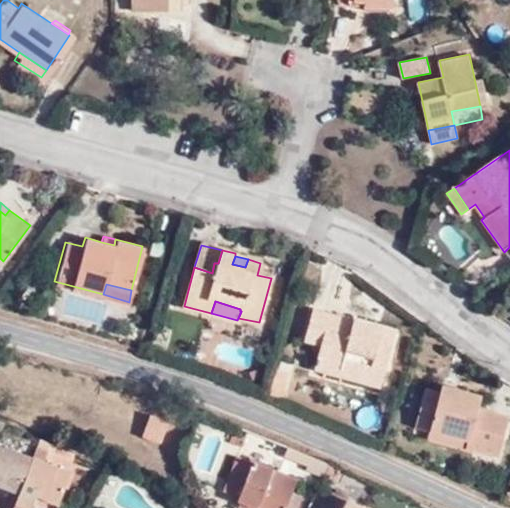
[(327,324),(330,315),(312,310),(303,342),(321,347),(316,362),(354,373),(357,364),(370,368),(371,365),(386,370),(396,333),(352,321),(350,330),(327,324)]
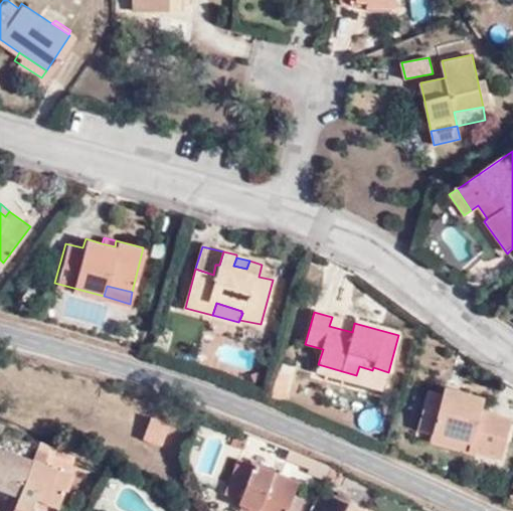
[(354,323),(332,317),(329,326),(352,332),(354,323)]
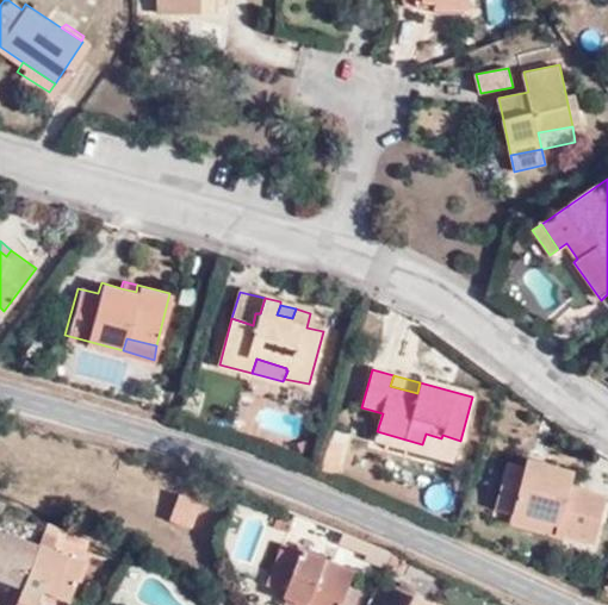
[(182,399),(178,415),(194,417),(198,404),(182,399)]
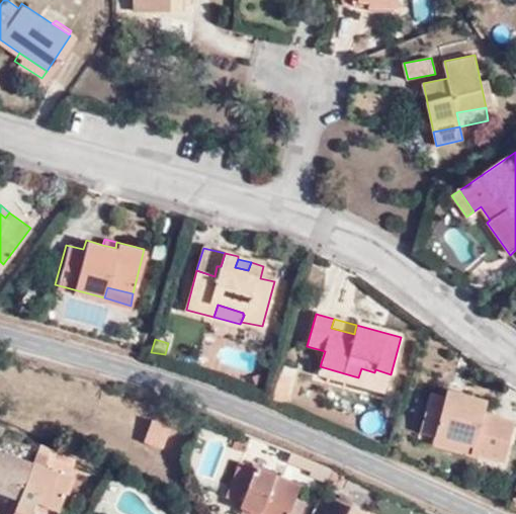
[(358,377),(320,366),(318,373),(385,393),(391,374),(375,369),(374,372),(361,368),(358,377)]
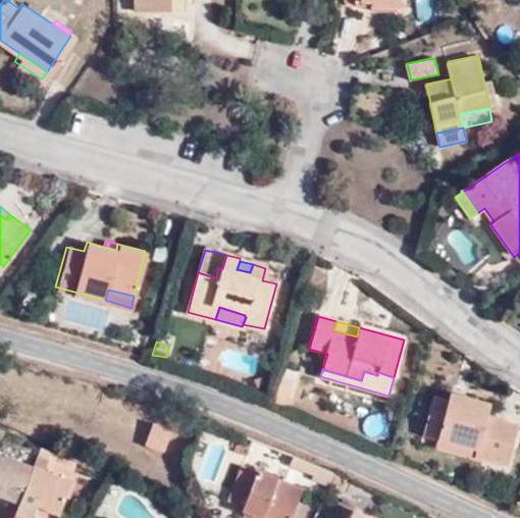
[(280,374),(276,391),(289,395),(294,377),(280,374)]
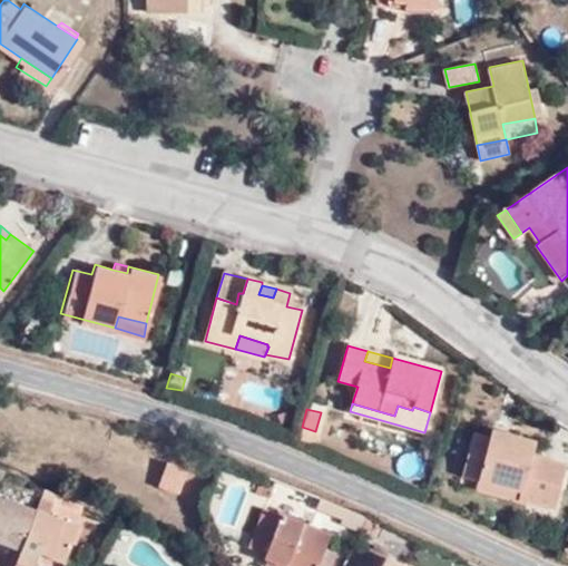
[(302,427),(299,440),(303,442),(305,438),(313,440),(315,431),(302,427)]
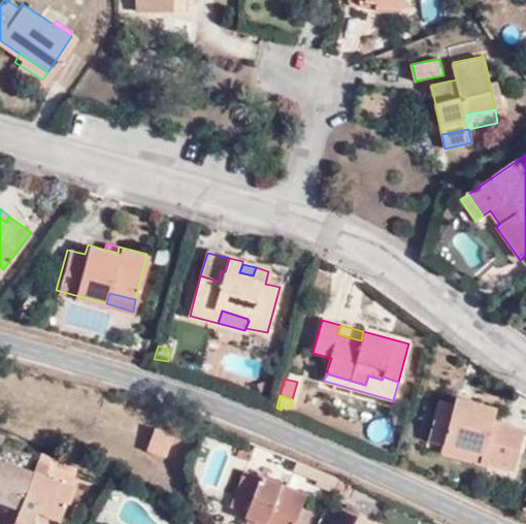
[(470,408),(472,401),(456,397),(455,404),(470,408)]
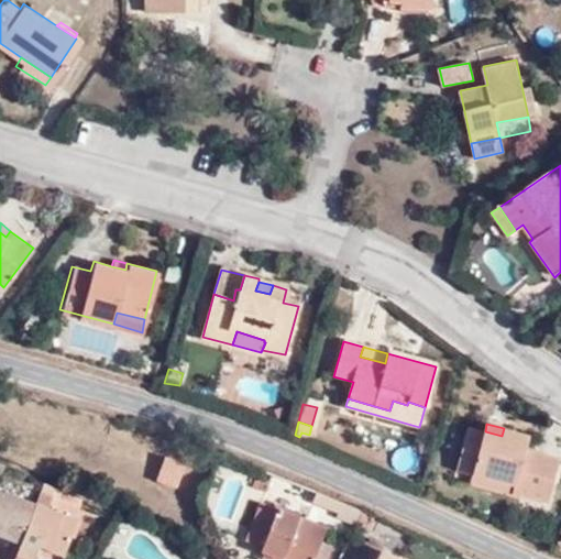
[(531,436),(504,428),(502,436),(485,431),(470,427),(464,448),(479,452),(473,473),(514,484),(513,492),(551,503),(560,467),(560,457),(528,449),(531,436)]
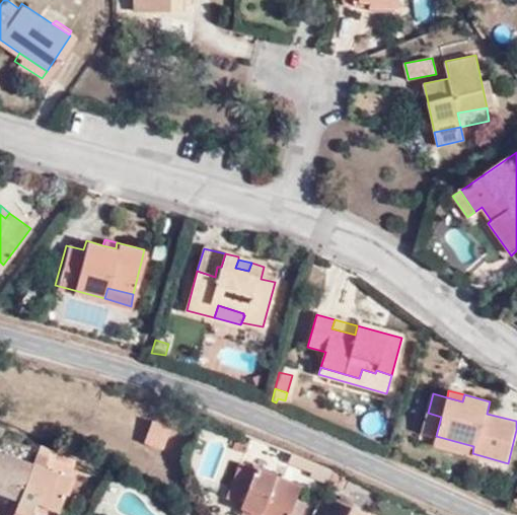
[(441,417),(428,413),(422,431),(436,436),(441,417)]
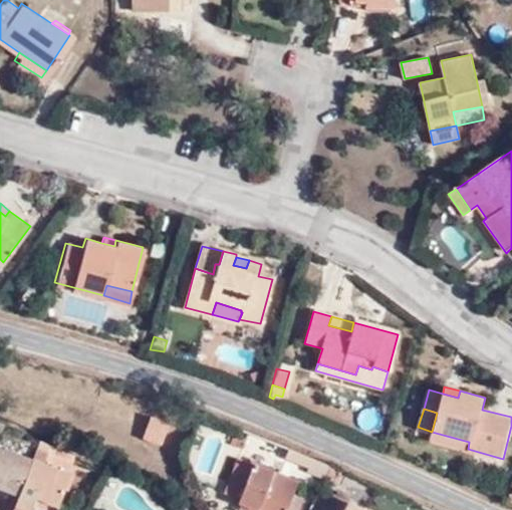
[(430,439),(468,449),(469,442),(432,432),(430,439)]
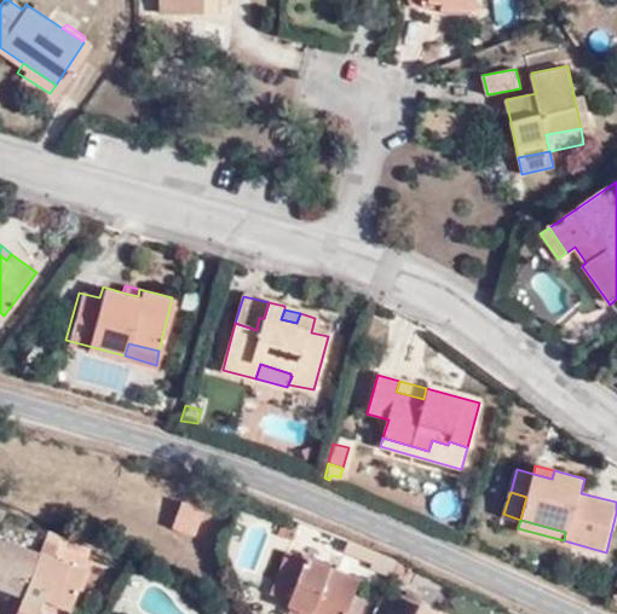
[(85,538),(50,523),(46,534),(81,549),(85,538)]
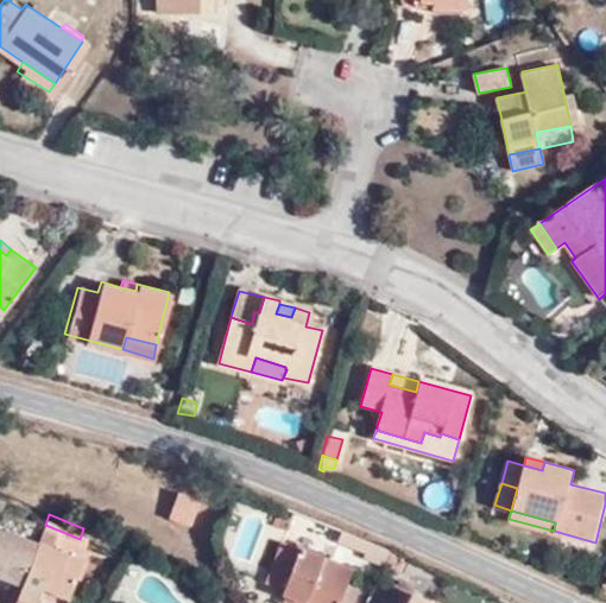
[(40,538),(0,524),(0,571),(4,573),(24,581),(40,538)]
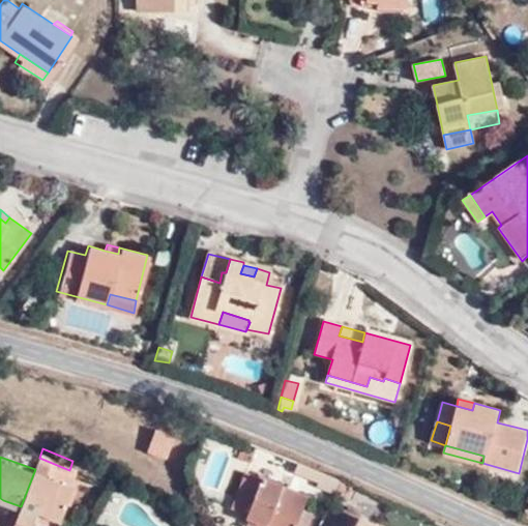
[(247,466),(233,501),(247,507),(245,512),(281,525),(295,525),(298,518),(304,503),(310,491),(247,466)]
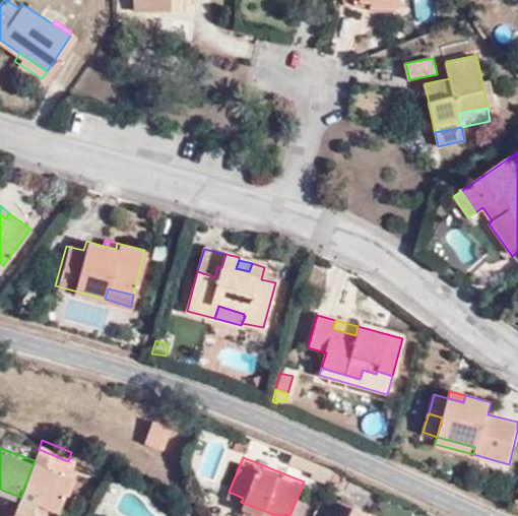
[(72,474),(35,460),(20,497),(13,515),(30,515),(35,507),(38,498),(60,506),(72,474)]
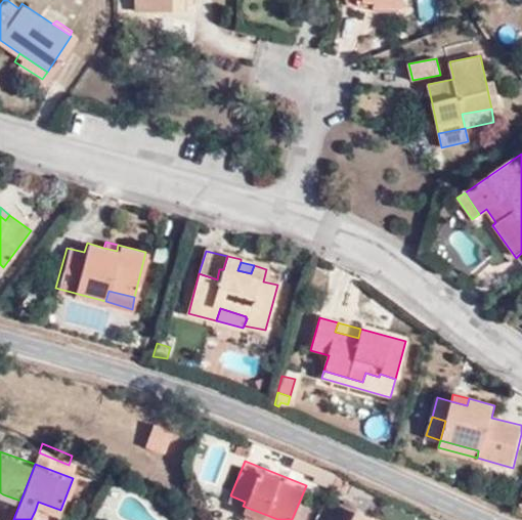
[(301,497),(295,512),(305,516),(311,502),(301,497)]
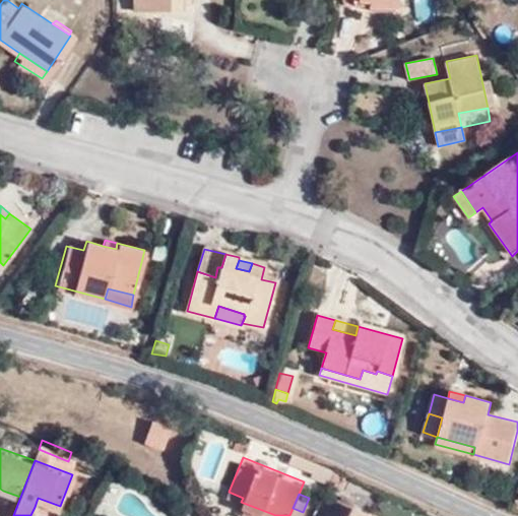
[(369,515),(353,508),(355,503),(344,497),(342,501),(339,500),(330,515),(369,515)]
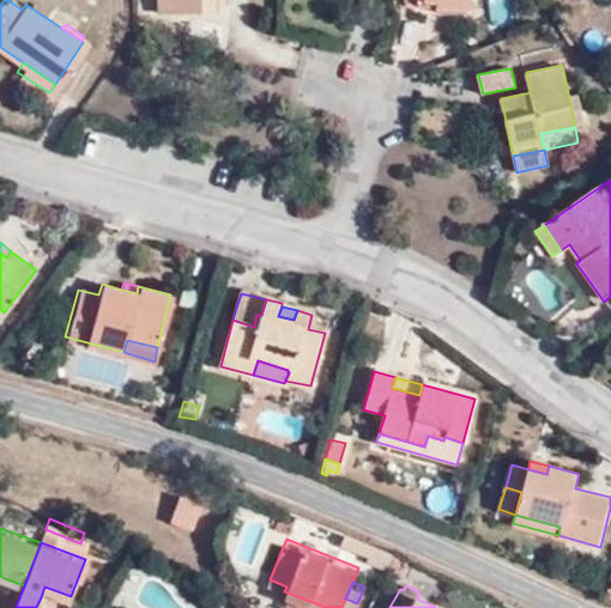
[(44,587),(41,597),(66,607),(71,596),(44,587)]
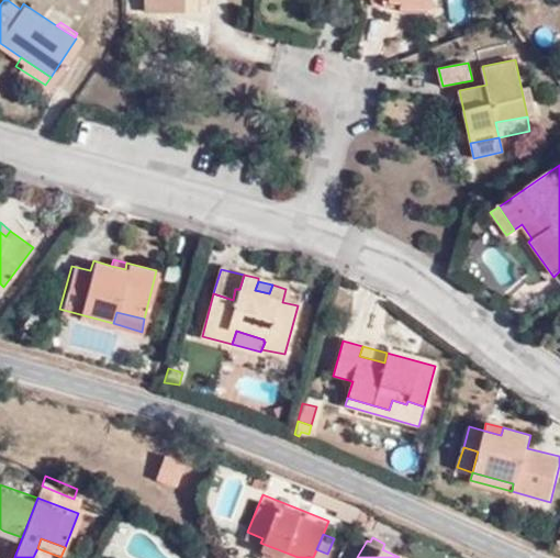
[(298,557),(260,543),(257,553),(269,557),(298,557)]
